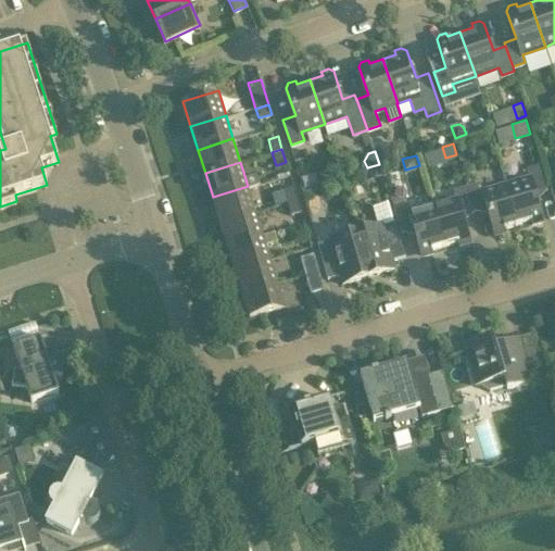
[(543,215),(537,190),(549,187),(541,162),(529,165),(531,174),(507,180),(519,222),(532,218),(533,222),(541,220),(543,215)]
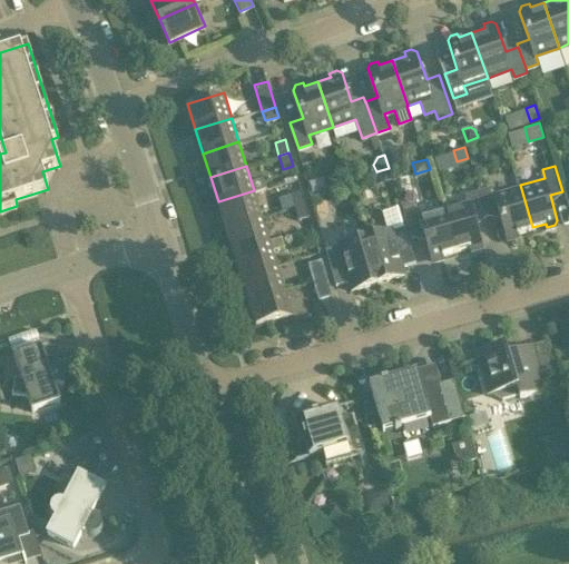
[(390,170),(379,174),(381,179),(392,177),(390,170)]
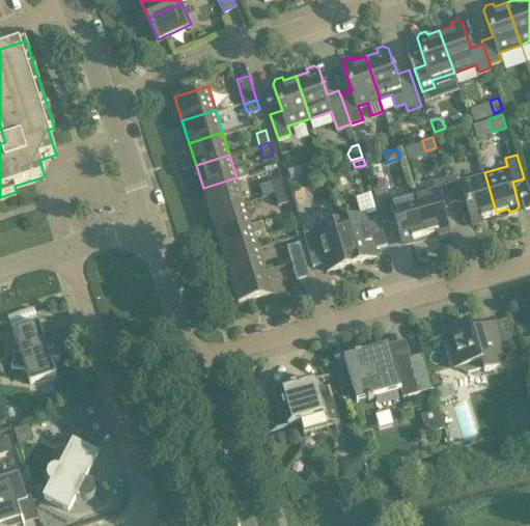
[(466,195),(472,219),(477,221),(484,219),(483,216),(496,212),(484,172),(462,178),(459,171),(447,175),(454,199),(466,195)]
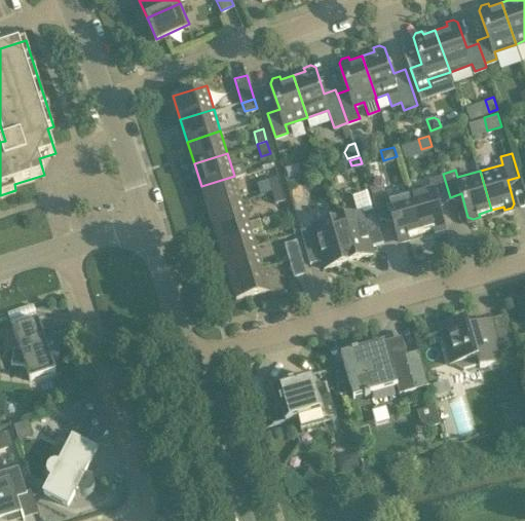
[(276,174),(267,177),(271,189),(280,186),(276,174)]
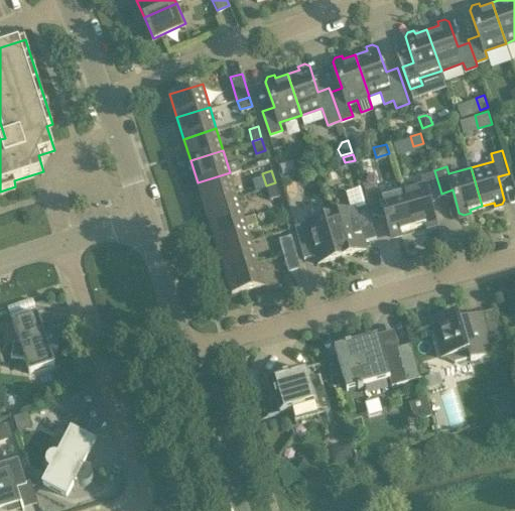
[(437,223),(429,197),(441,194),(434,170),(422,173),(425,180),(402,186),(414,229),(427,225),(428,229),(434,227),(437,223)]
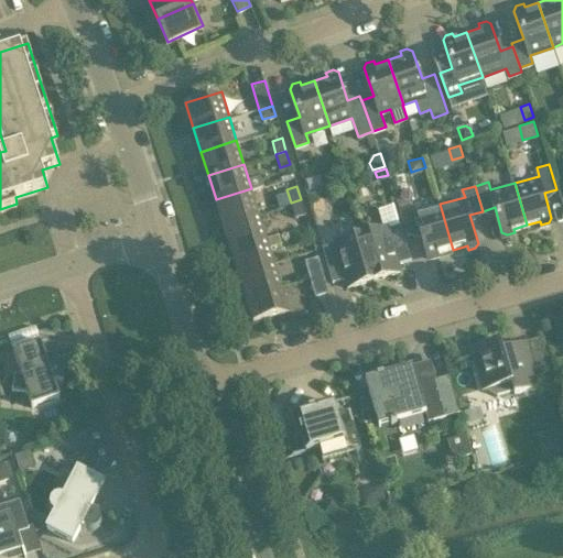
[(224,223),(259,212),(251,188),(248,189),(216,199),(224,223)]
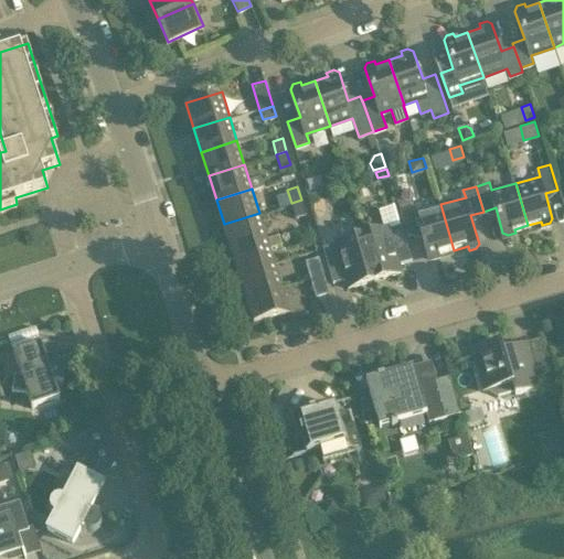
[(295,215),(305,212),(301,200),(291,203),(295,215)]
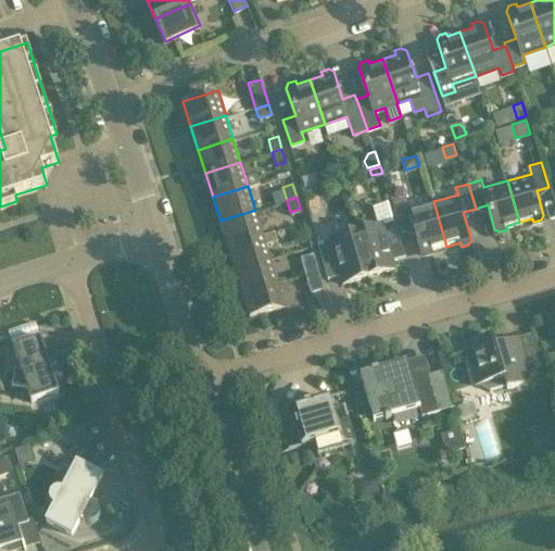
[(394,271),(396,266),(394,259),(405,255),(395,220),(393,221),(387,201),(373,205),(378,224),(357,229),(370,274),(386,268),(387,273),(394,271)]
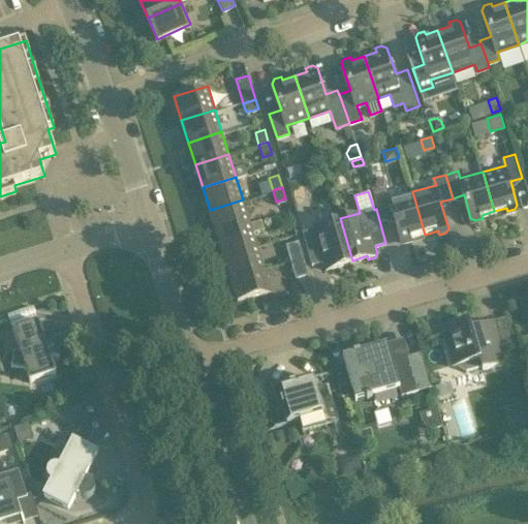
[(395,215),(402,241),(407,244),(413,242),(412,238),(425,235),(412,191),(391,198),(389,191),(376,194),(382,218),(395,215)]
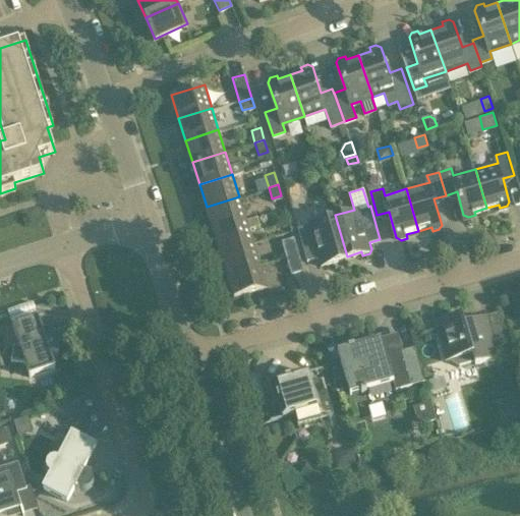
[(213,229),(246,218),(239,196),(207,207),(213,229)]
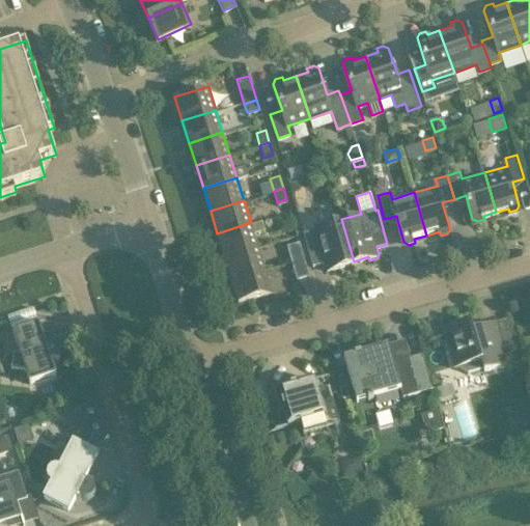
[(340,269),(339,266),(354,261),(341,219),(305,229),(314,263),(327,259),(329,269),(333,271),(340,269)]
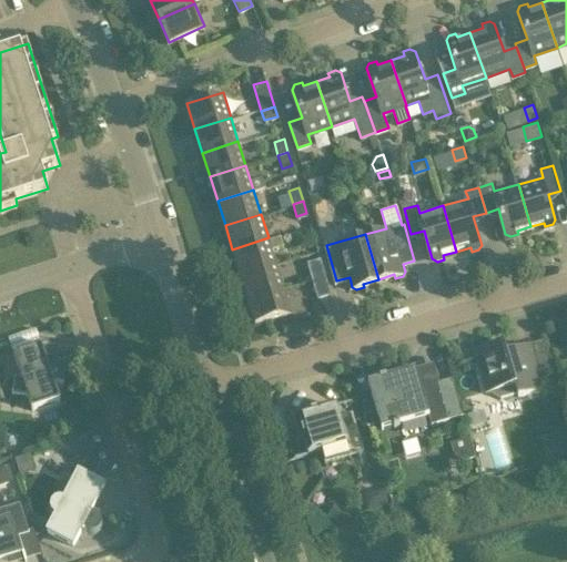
[(281,235),(269,238),(269,237),(232,249),(240,273),(276,262),(272,248),(283,245),(281,235)]
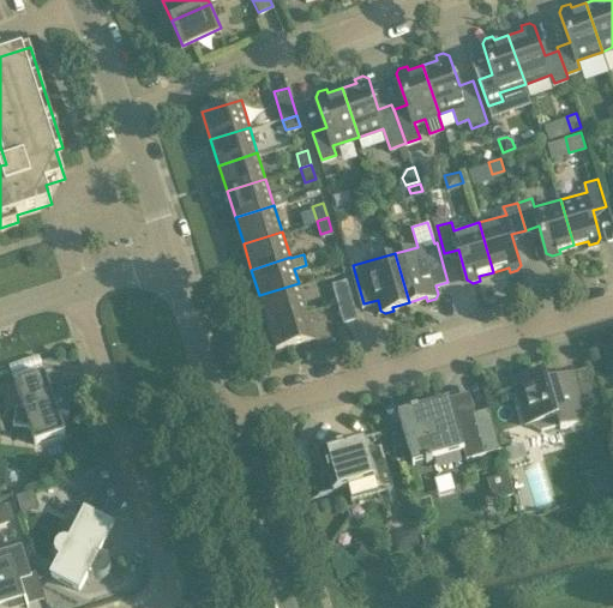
[(346,278),(331,283),(335,293),(349,289),(346,278)]
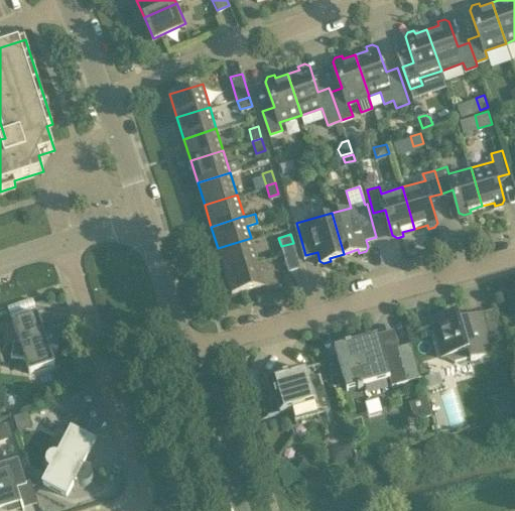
[(225,270),(257,260),(251,238),(218,248),(225,270)]
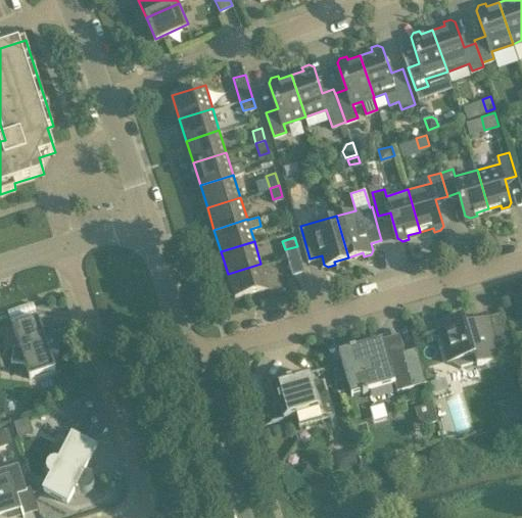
[(292,274),(294,273),(304,270),(297,246),(285,249),(292,274)]
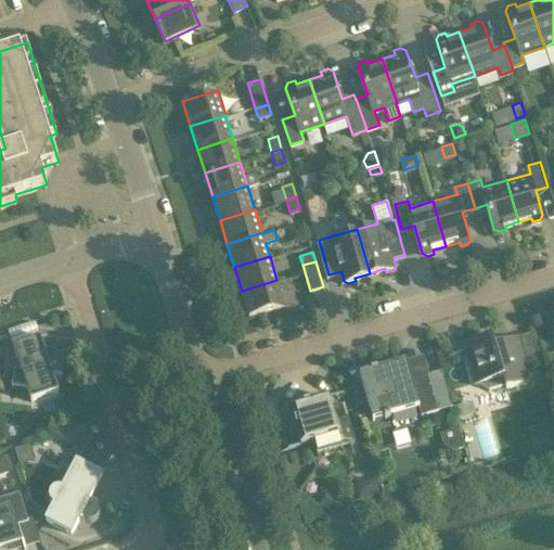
[(249,315),(285,304),(277,280),(242,291),(249,315)]
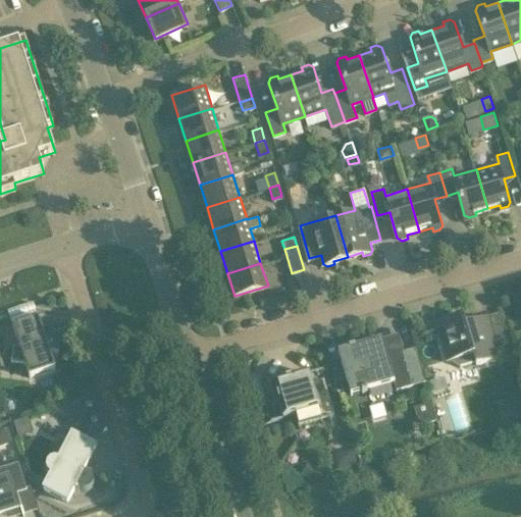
[(436,320),(448,359),(452,358),(462,364),(476,359),(477,362),(500,356),(487,314),(466,320),(464,312),(436,320)]
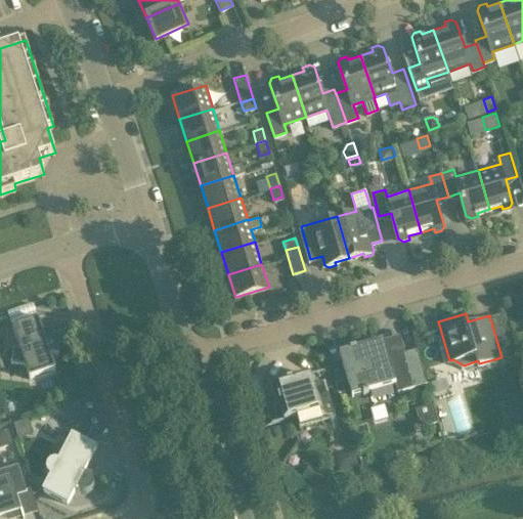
[(59,352),(61,336),(44,334),(38,316),(12,325),(19,346),(13,345),(11,361),(26,362),(30,376),(55,368),(50,351),(59,352)]
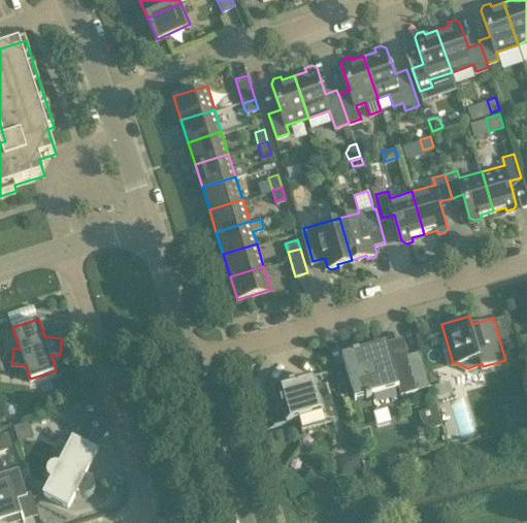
[(388,339),(359,348),(341,353),(355,397),(371,392),(383,389),(384,390),(389,389),(388,387),(399,384),(401,392),(431,384),(422,350),(397,356),(392,354),(388,339)]
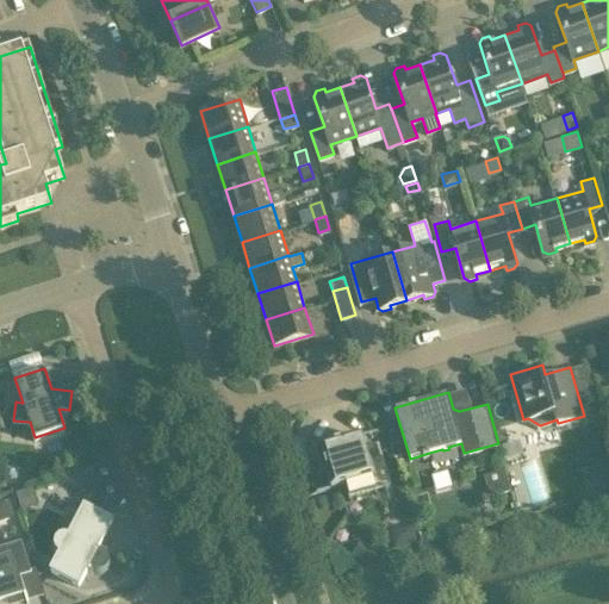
[(350,496),(391,483),(379,442),(366,446),(361,433),(347,436),(345,434),(317,442),(322,460),(324,459),(333,485),(346,481),(350,496)]
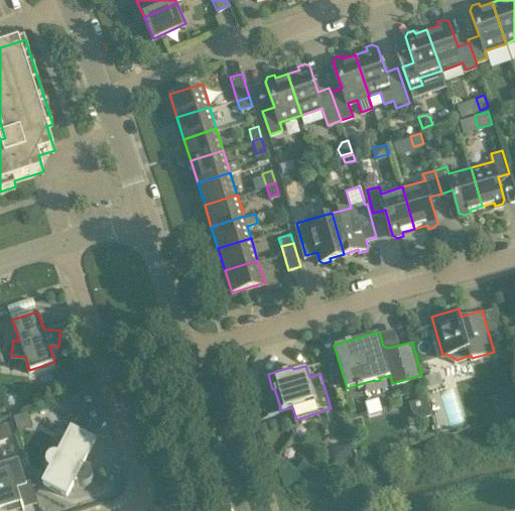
[(338,373),(332,375),(335,384),(341,383),(338,373)]
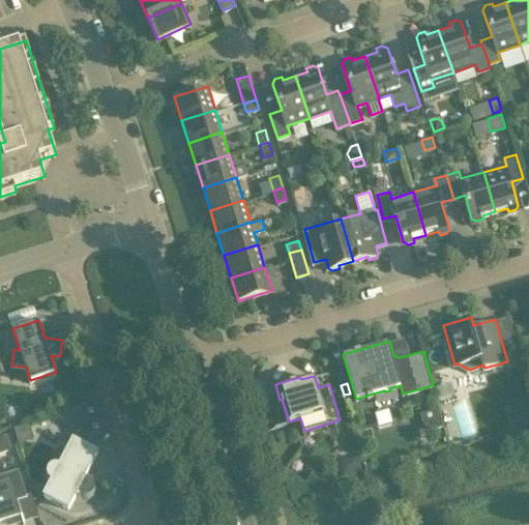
[(52,479),(45,494),(68,506),(77,492),(82,495),(83,495),(84,496),(85,496),(86,496),(87,496),(88,496),(89,495),(90,495),(91,495),(91,494),(92,493),(93,492),(94,491),(95,489),(95,488),(95,487),(95,486),(95,485),(94,484),(94,483),(94,482),(93,482),(93,480),(92,479),(91,479),(91,478),(85,475),(97,450),(106,434),(109,433),(97,397),(79,402),(84,417),(60,463),(56,462),(51,463),(48,467),(47,471),(49,476),(52,479)]
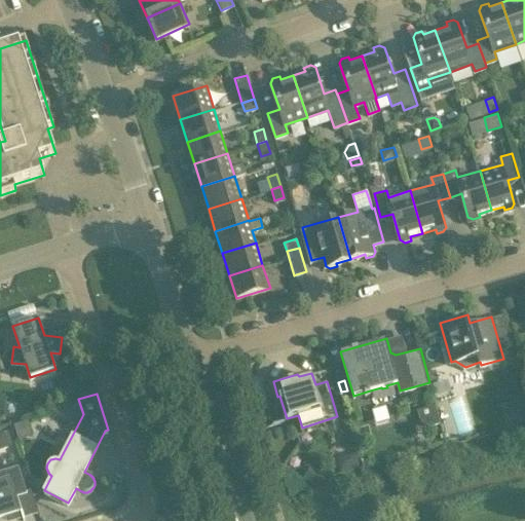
[(435,404),(417,408),(420,417),(428,415),(432,423),(440,421),(435,404)]
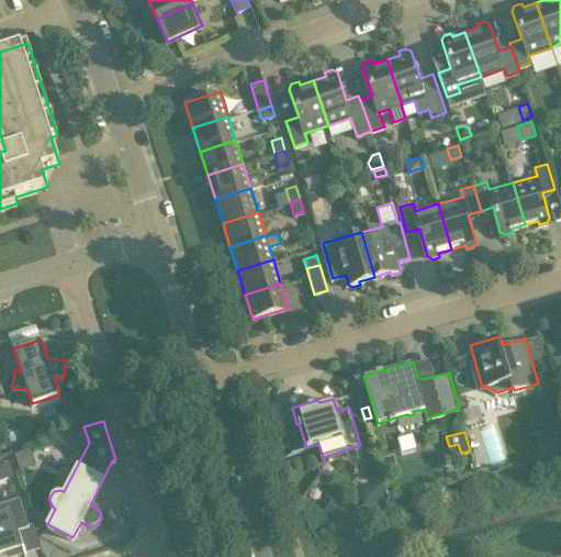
[(0,479),(13,475),(9,460),(0,463),(0,479)]
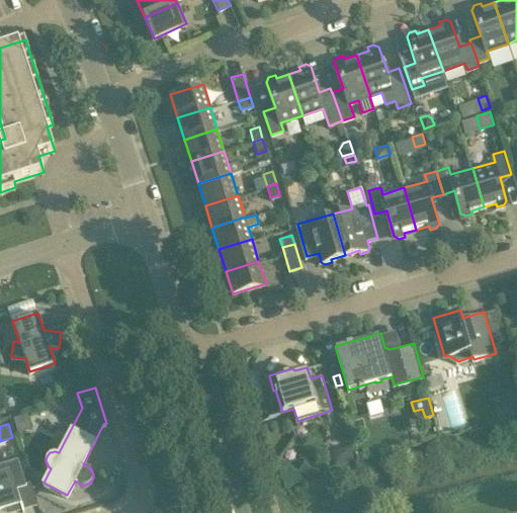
[(354,458),(351,446),(334,450),(337,462),(354,458)]
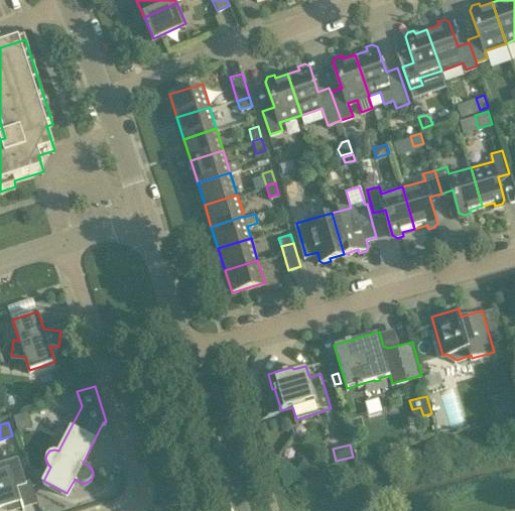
[(17,485),(26,482),(18,455),(0,460),(0,505),(21,498),(17,485)]
